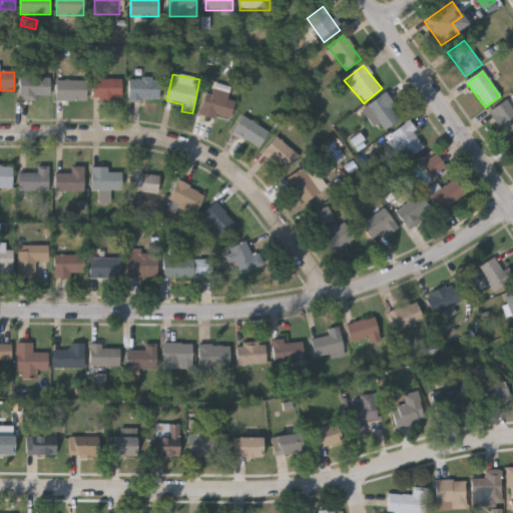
[(19,101),(19,78),(50,78),(50,101),(19,101)]
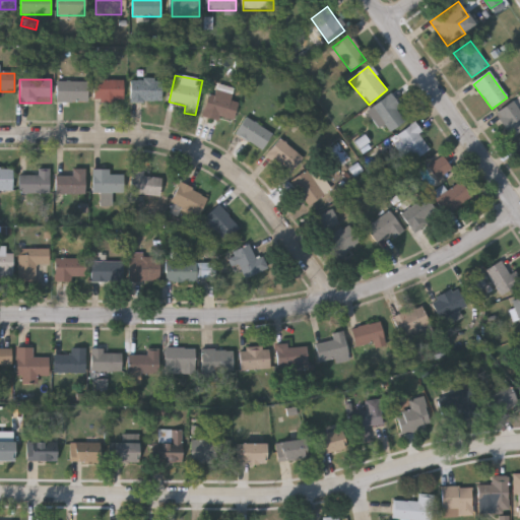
[(93,103),(93,81),(123,81),(123,103),(93,103)]
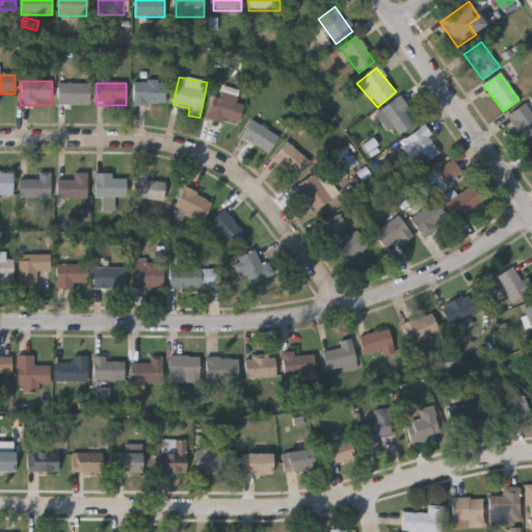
[(134,83),(165,83),(165,105),(134,105),(134,83)]
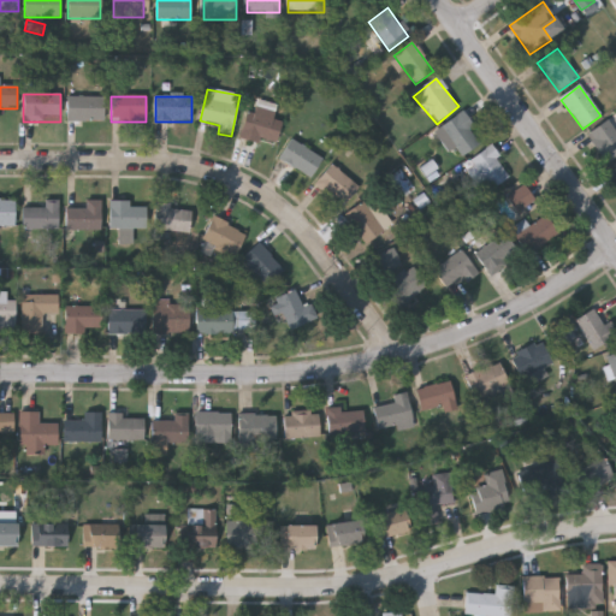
[(104,122),(66,122),(66,99),(104,99),(104,122)]
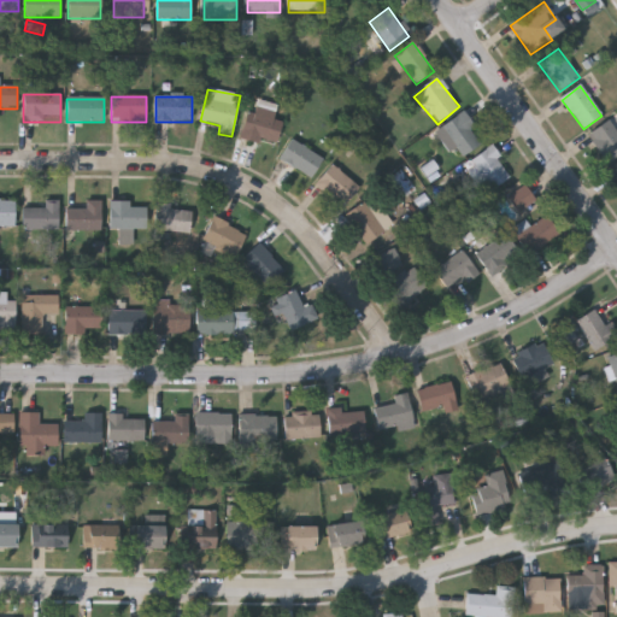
[(275,148),(241,136),(251,107),(285,119),(275,148)]
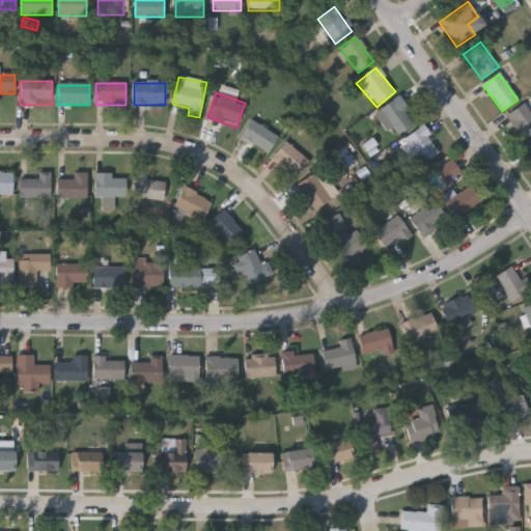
[(415,123),(394,137),(378,111),(399,98),(415,123)]
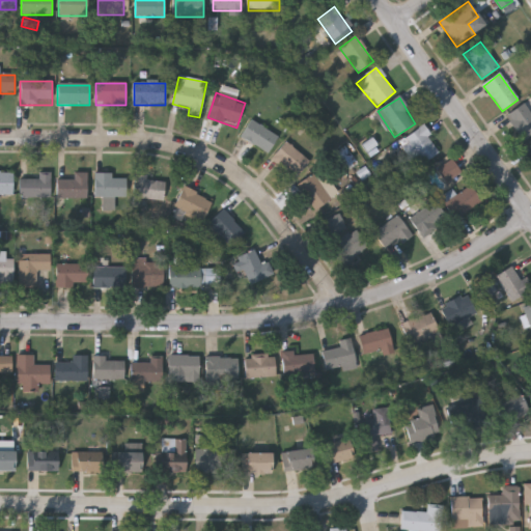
[(506,116),(530,100),(530,135),(523,141),(506,116)]
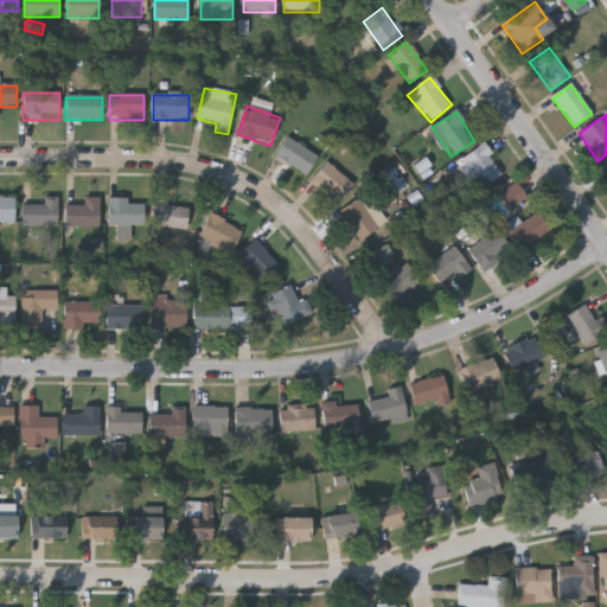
[(275,157),(287,136),(318,157),(307,176),(275,157)]
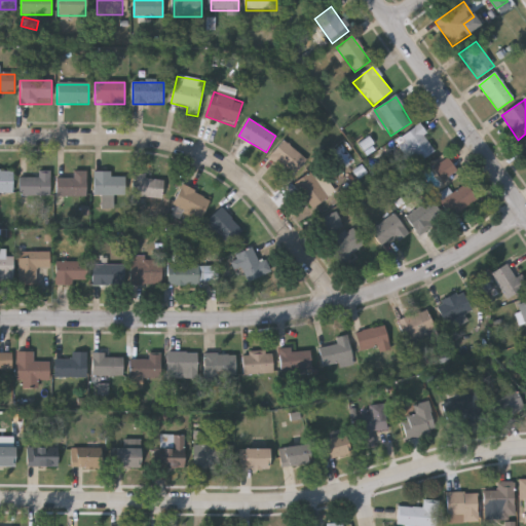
[(413,155),(409,158),(397,142),(417,125),(436,149),(419,162),(413,155)]
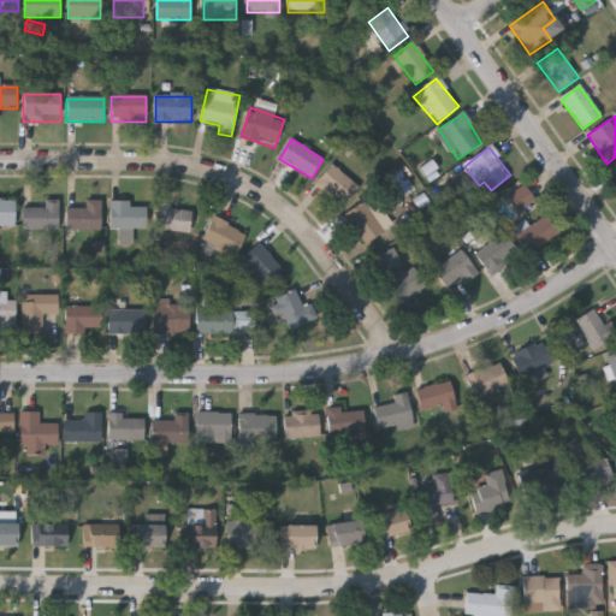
[(314,183),(332,164),(359,189),(341,208),(314,183)]
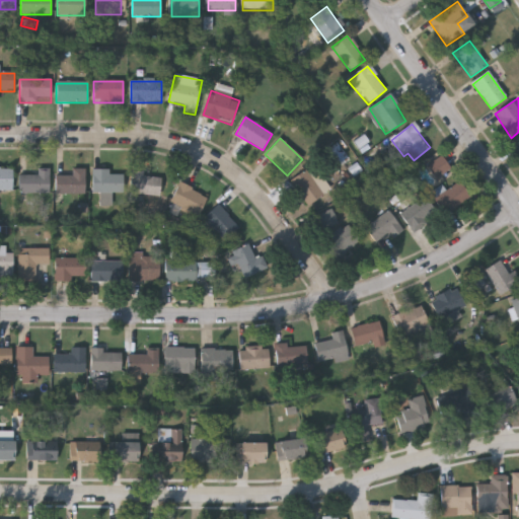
[(427,166),(441,156),(450,168),(436,178),(427,166)]
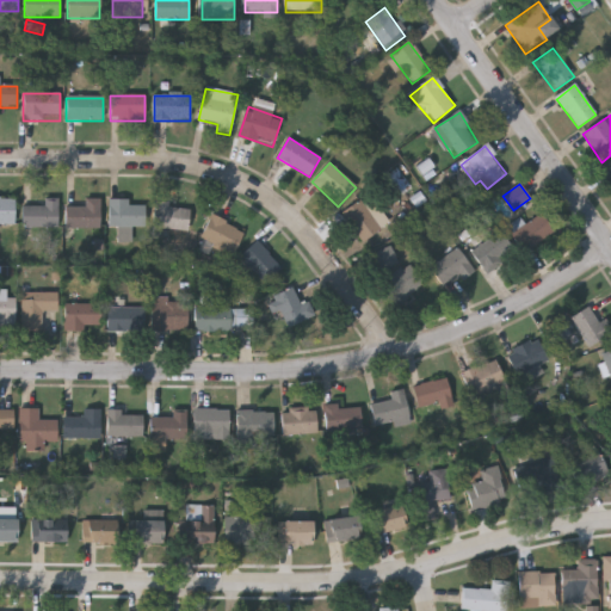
[(14,226),(0,226),(0,199),(14,199),(14,226)]
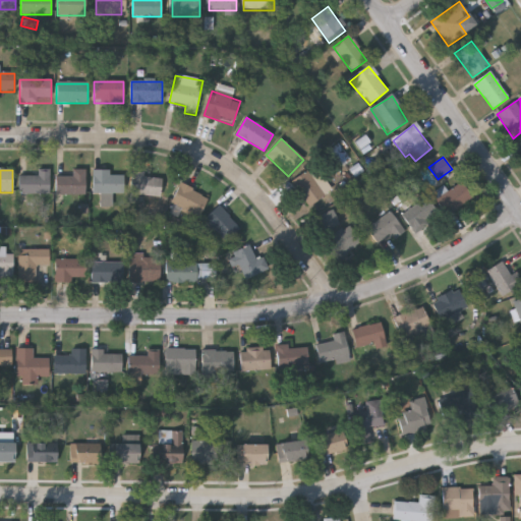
[(84,195),(55,195),(56,177),(72,177),(72,170),(85,170),(84,195)]
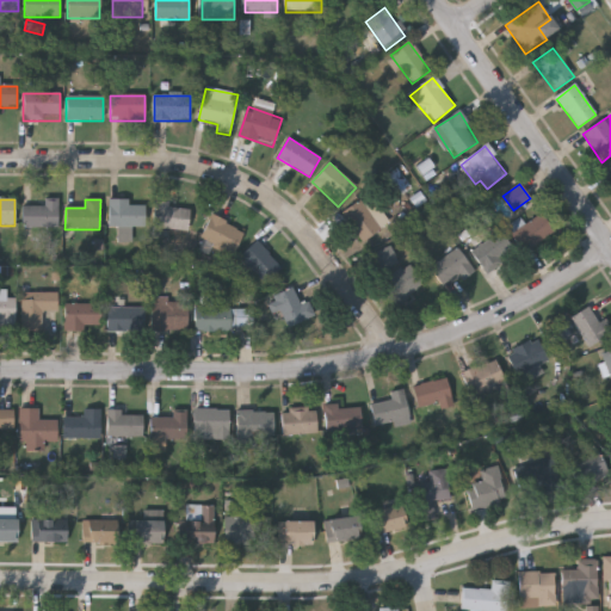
[(144,227),(131,227),(131,244),(118,244),(118,228),(109,228),(109,199),(129,199),(129,207),(144,207),(144,227)]
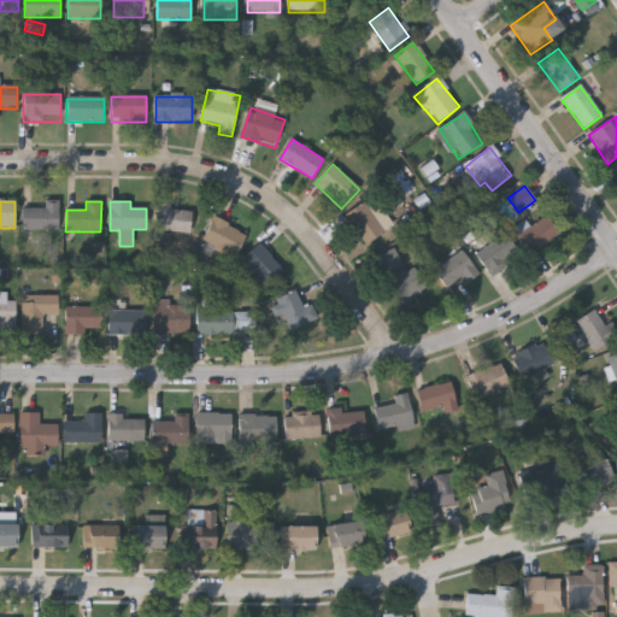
[(344,216),(362,201),(386,231),(366,246),(344,216)]
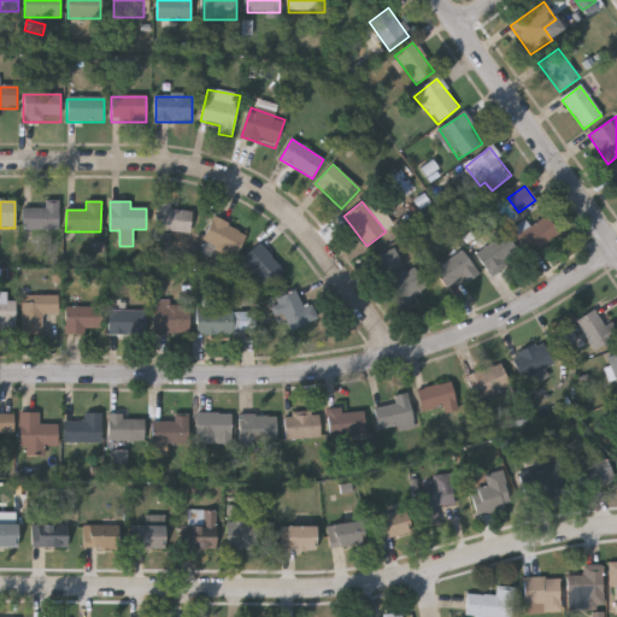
[(22,230),(22,204),(58,204),(58,230),(22,230)]
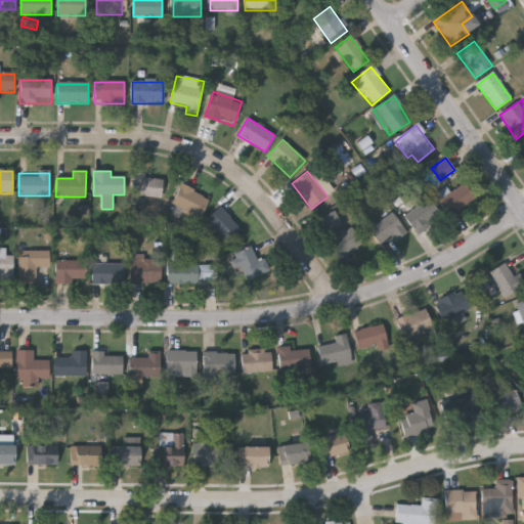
[(130,194),(132,175),(164,179),(161,200),(130,194)]
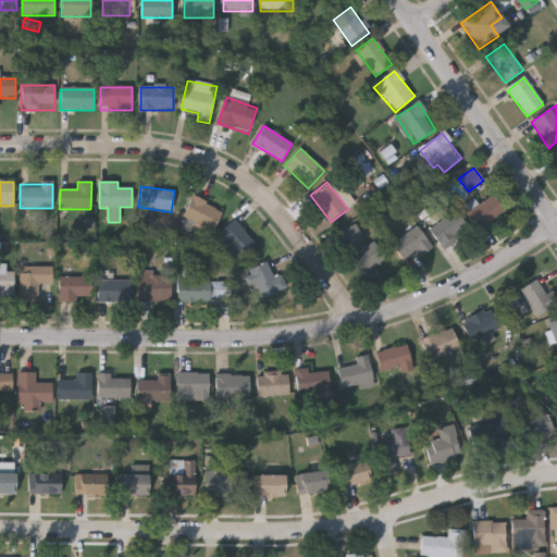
[(182,218),(194,196),(223,212),(211,234),(182,218)]
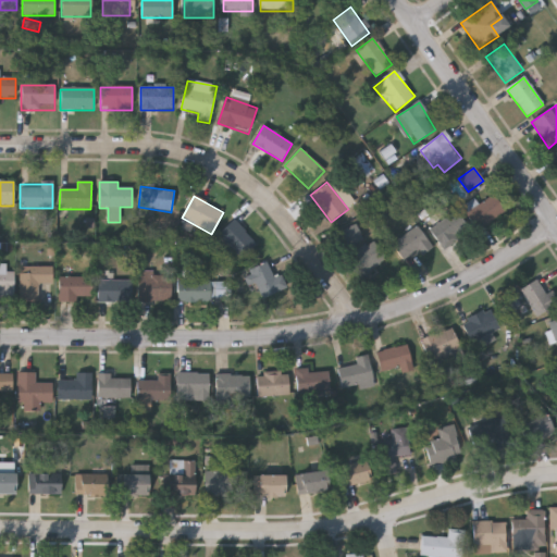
[(477,230),(466,212),(494,196),(505,213),(477,230)]
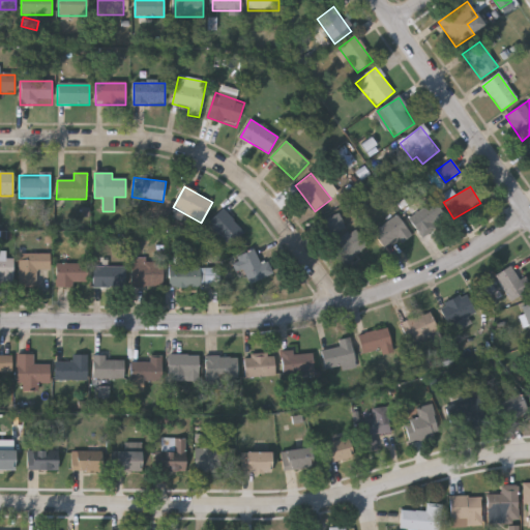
[(409,218),(434,201),(447,219),(421,237),(409,218)]
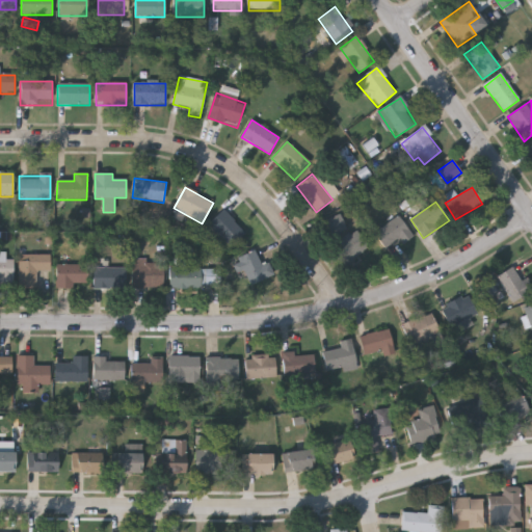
[(209,224),(223,210),(245,232),(231,246),(209,224)]
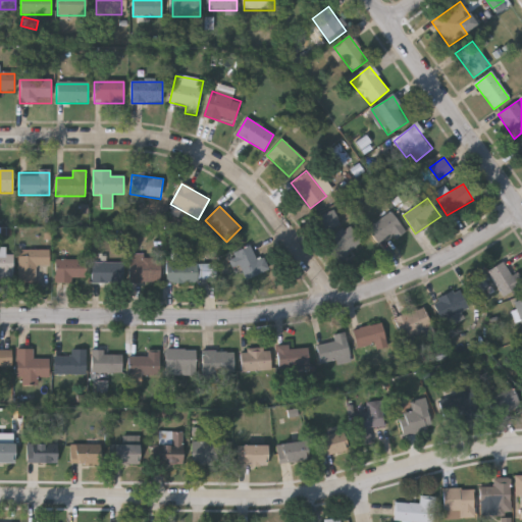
[(389,235),(378,244),(367,230),(389,211),(406,230),(395,241),(389,235)]
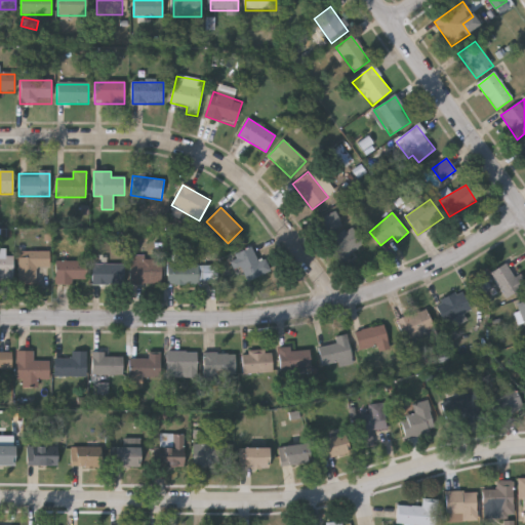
[(324,231),(320,218),(336,214),(339,227),(324,231)]
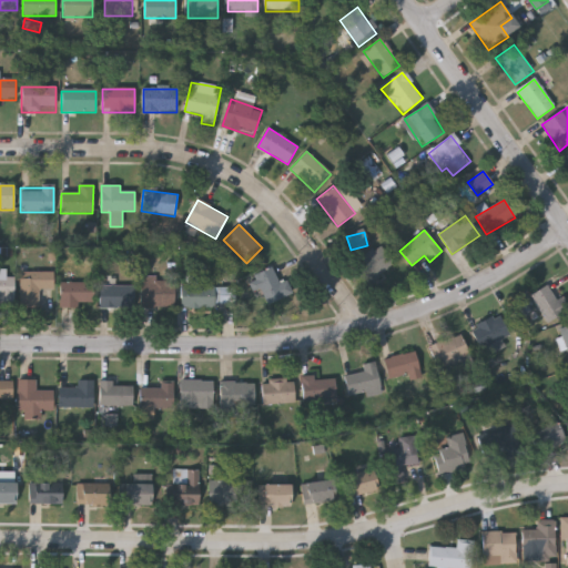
[(368,282),(355,262),(381,244),(394,264),(368,282)]
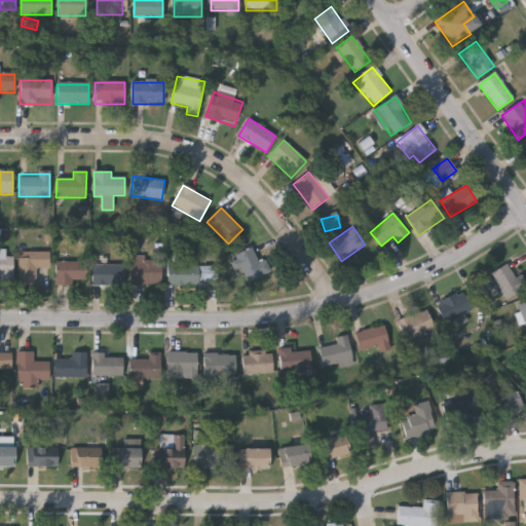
[(265,259),(271,271),(248,283),(234,256),(252,248),(259,262),(265,259)]
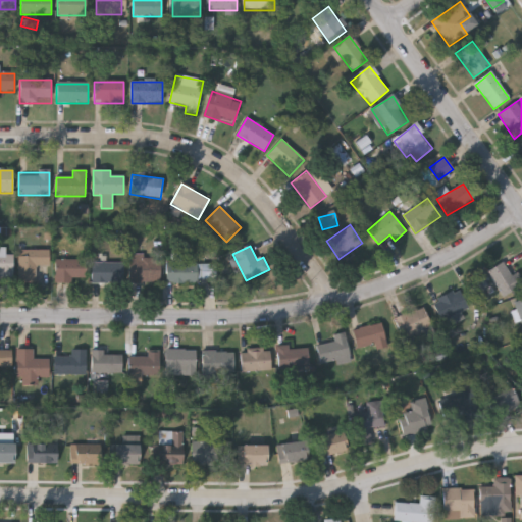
[(0,275),(0,248),(6,248),(6,256),(12,256),(12,275),(0,275)]
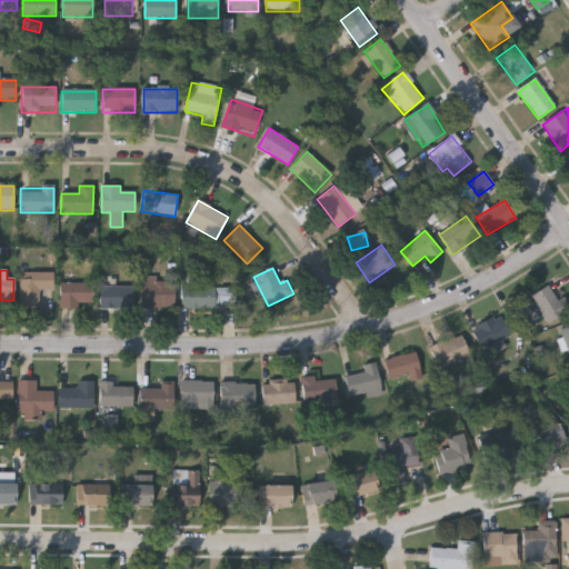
[(20,309),(20,272),(53,272),(53,290),(39,290),(39,309),(20,309)]
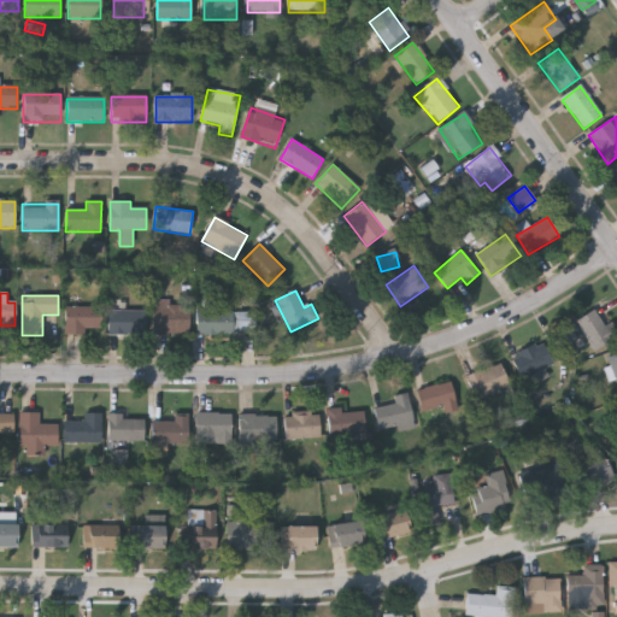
[(101,307),(101,333),(64,333),(64,307),(101,307)]
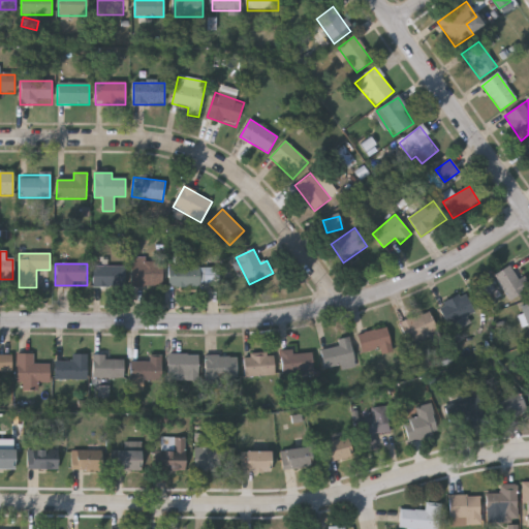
[(162,263),(162,285),(131,285),(131,263),(162,263)]
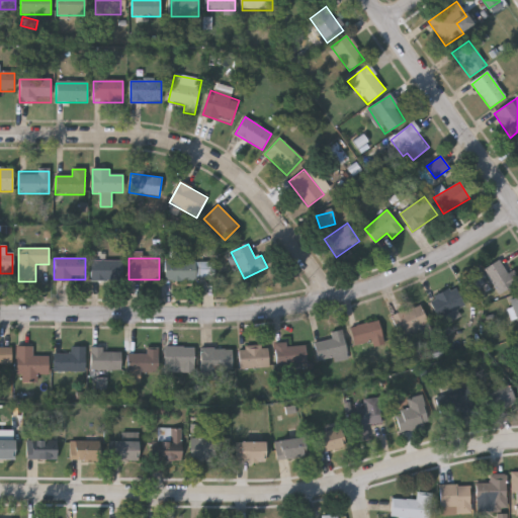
[(120,260),(120,281),(91,281),(91,260),(120,260)]
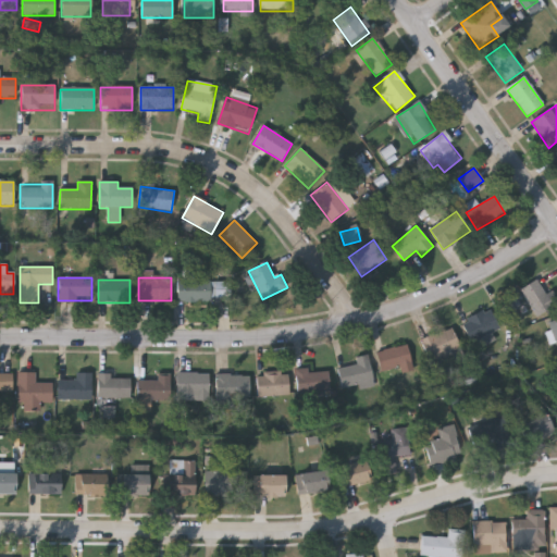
[(520,289),(536,280),(546,295),(552,291),(556,298),(556,304),(536,317),(520,289)]
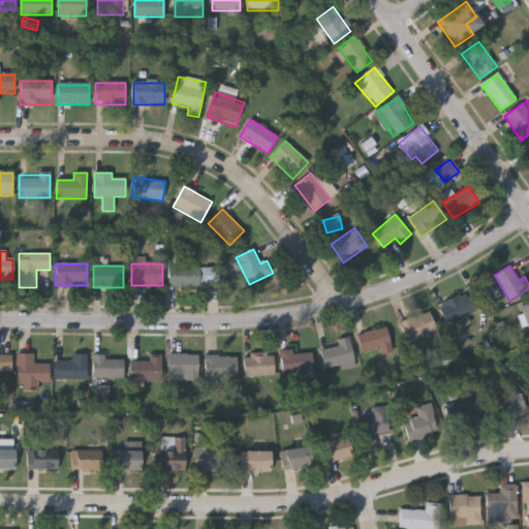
[(168,285),(168,268),(217,268),(217,285),(168,285)]
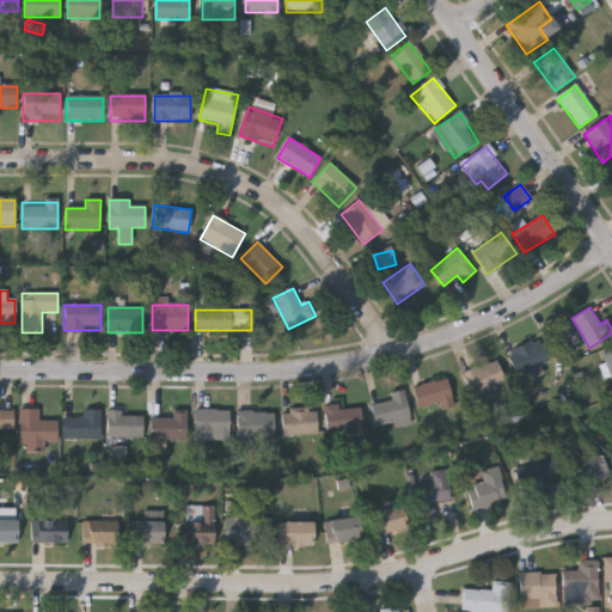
[(558,329),(564,341),(574,335),(568,324),(558,329)]
